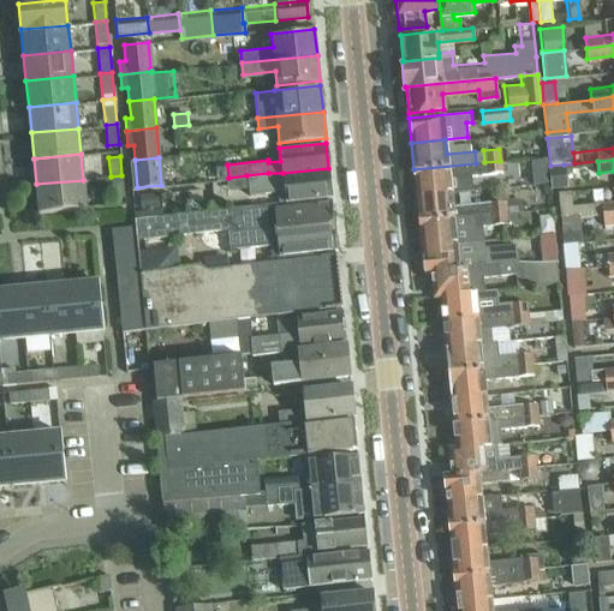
[(500,161),(484,162),(486,172),(501,171),(500,161)]
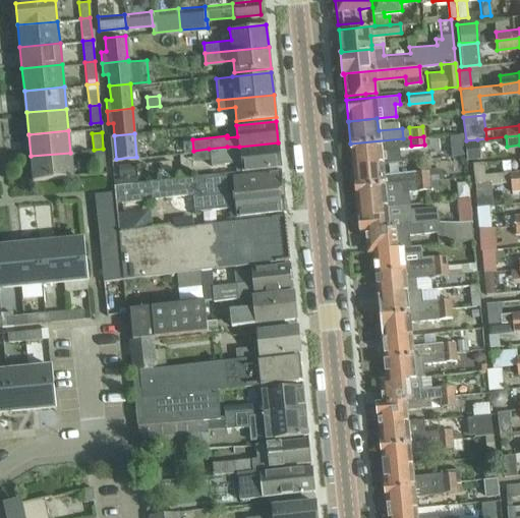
[(404,147),(403,138),(350,144),(352,165),(382,162),(380,150),(404,147)]
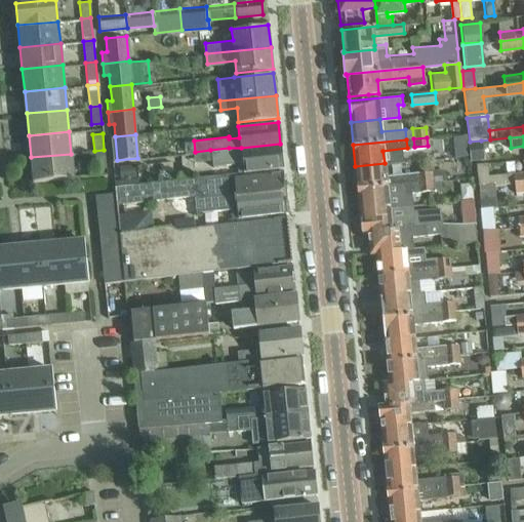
[(483,157),(481,141),(470,142),(471,158),(483,157)]
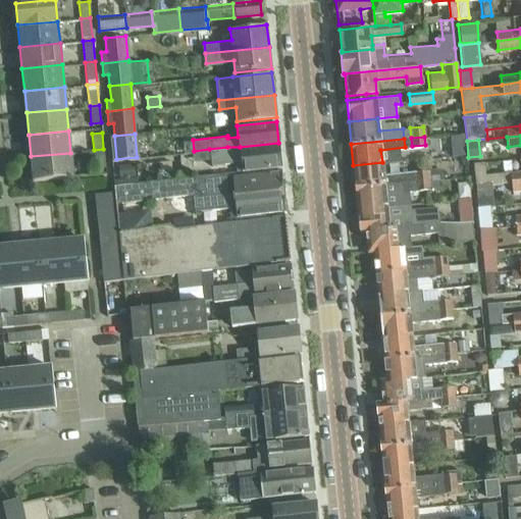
[(227,147),(209,149),(210,162),(241,159),(242,170),(280,166),(278,143),(240,147),(227,147)]
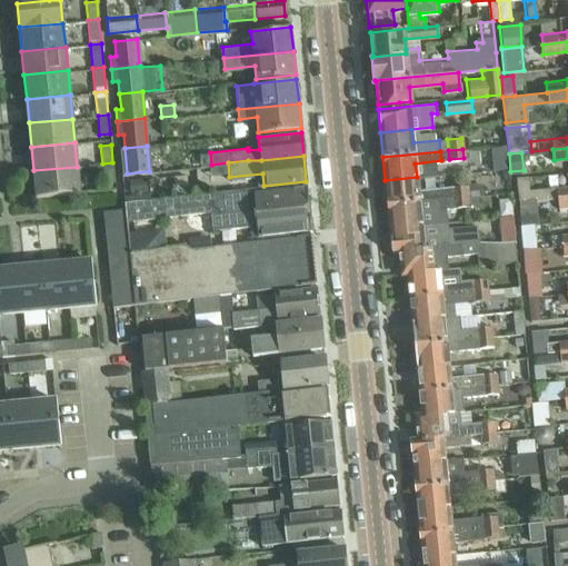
[(112,162),(102,164),(105,182),(115,181),(112,162)]
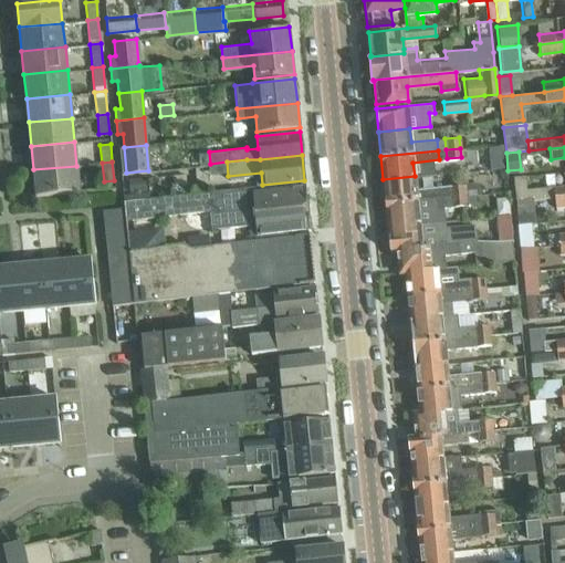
[(76,166),(33,169),(35,193),(34,193),(34,196),(81,190),(80,188),(79,188),(76,166)]
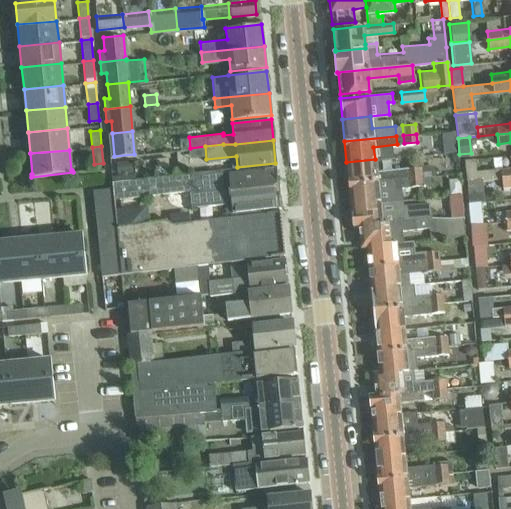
[(510,167),(500,168),(477,171),(476,158),(465,160),(467,181),(483,179),(501,177),(510,176),(510,167)]
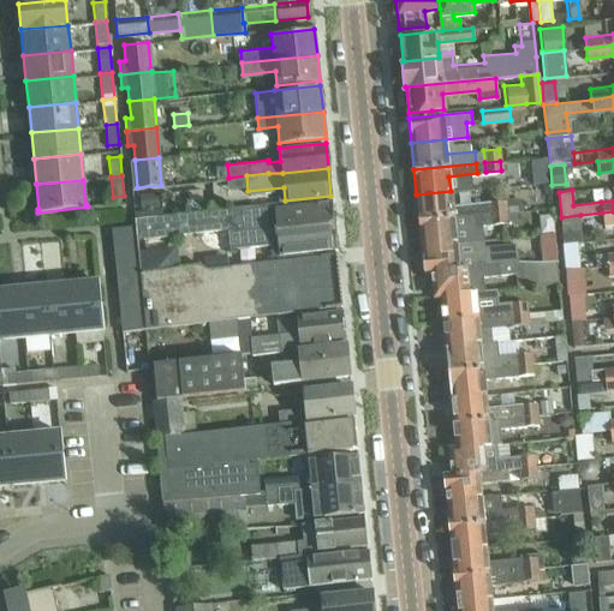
[(158,191),(139,192),(141,208),(159,207),(158,191)]
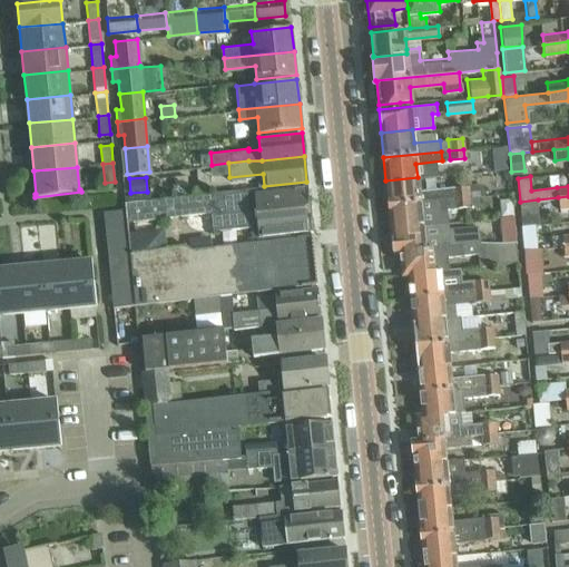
[(418,177),(385,181),(388,204),(444,197),(444,187),(419,189),(418,177)]
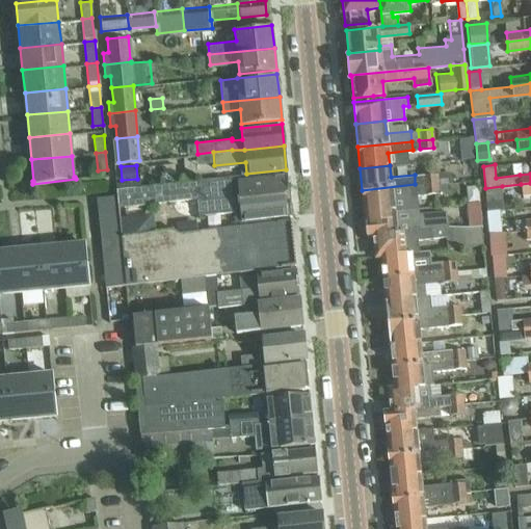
[(423,183),(436,182),(435,173),(422,174),(423,183)]
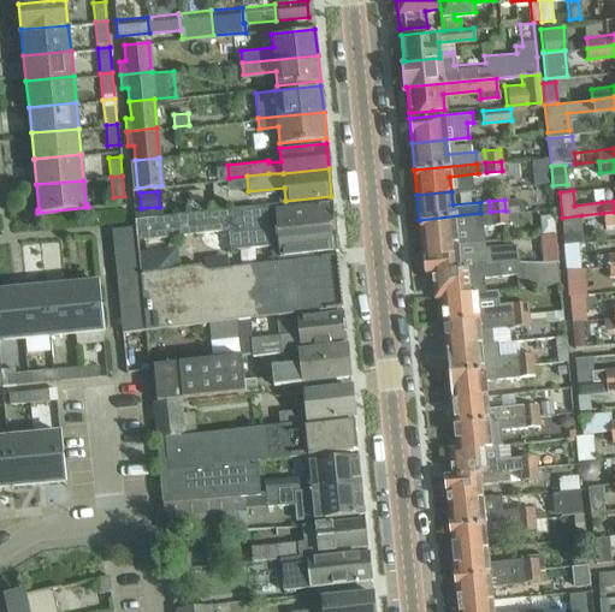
[(507,223),(506,211),(490,212),(491,224),(507,223)]
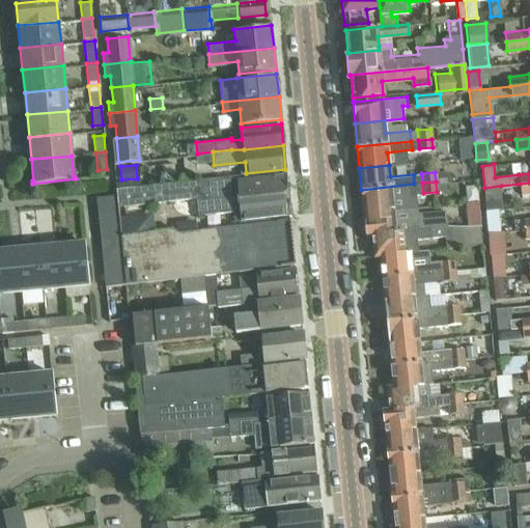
[(529,183),(520,184),(521,193),(529,192),(529,183)]
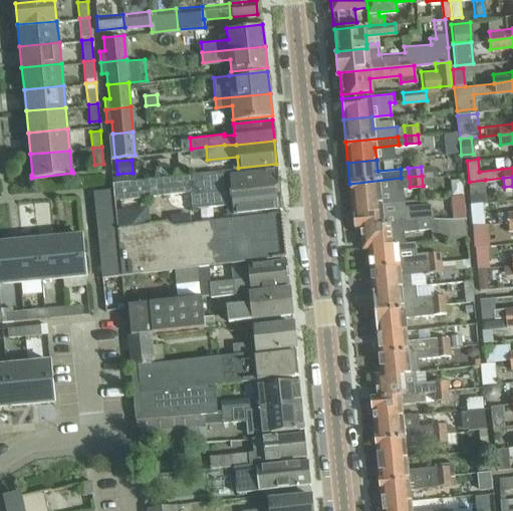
[(402,188),(401,178),(349,184),(351,205),(404,199),(402,188)]
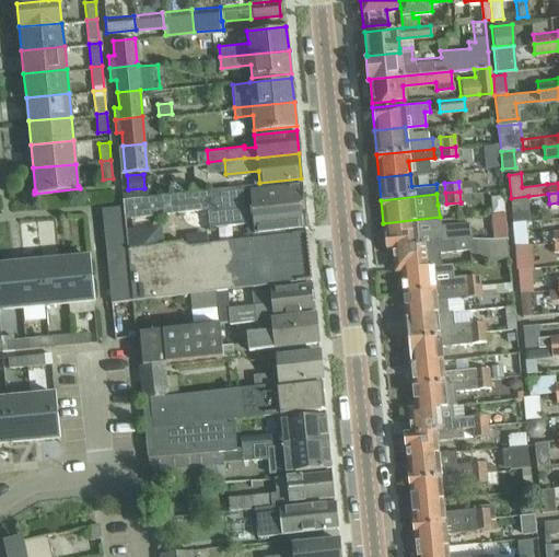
[(528,196),(511,198),(513,221),(524,220),(531,219),(528,196)]
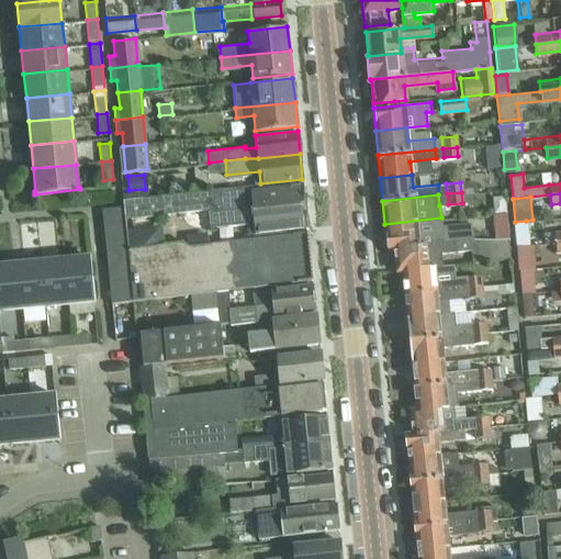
[(305,203),(209,213),(210,225),(254,221),(255,233),(307,227),(305,203)]
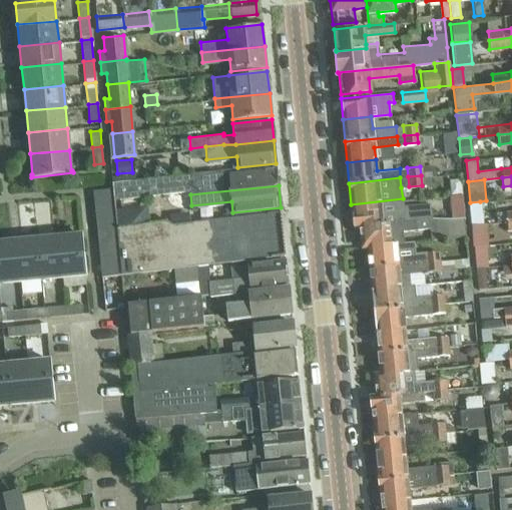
[(113,197),(112,187),(92,189),(96,228),(99,257),(118,255),(116,224),(114,207),(113,197)]
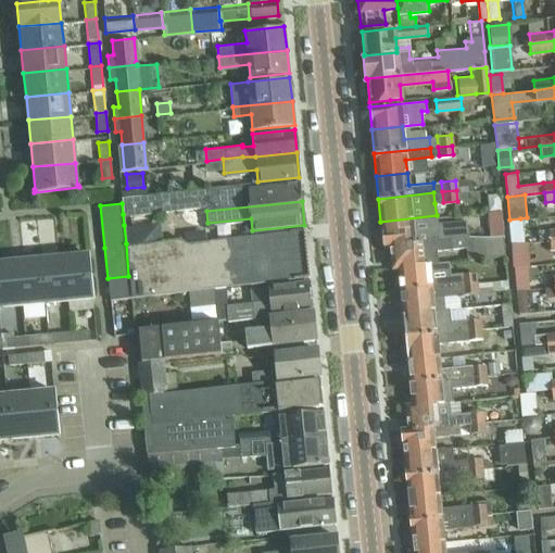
[(501,211),(489,212),(491,234),(503,233),(501,211)]
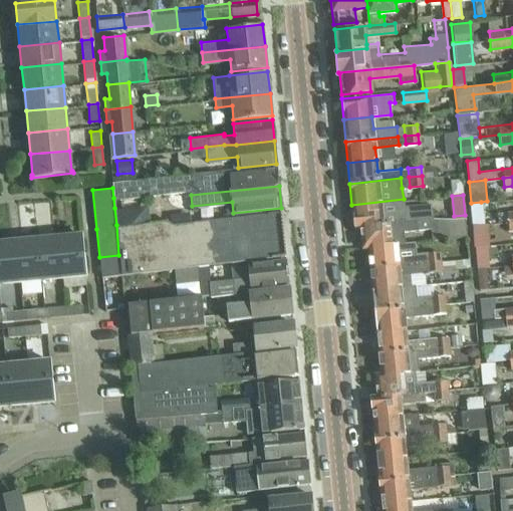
[(404,199),(351,205),(353,226),(407,220),(433,218),(431,202),(404,205),(404,199)]
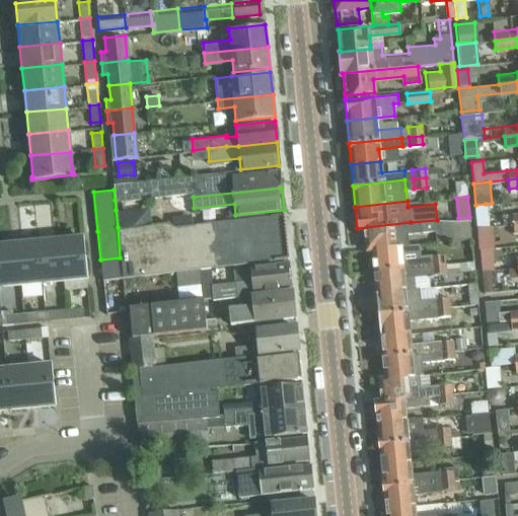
[(475,215),(487,214),(487,212),(486,204),(475,205),(474,205),(474,213),(475,215)]
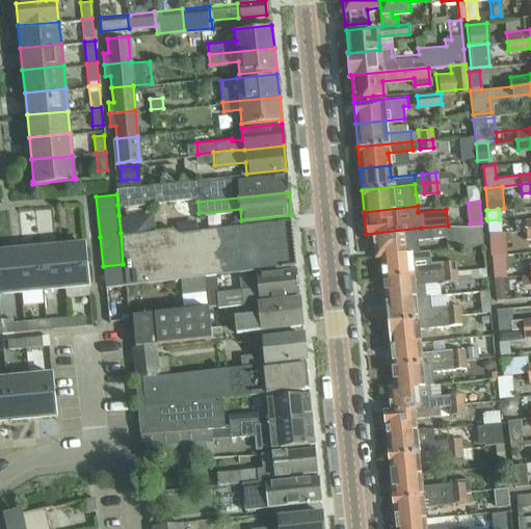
[(121,233),(150,230),(148,213),(118,215),(121,233)]
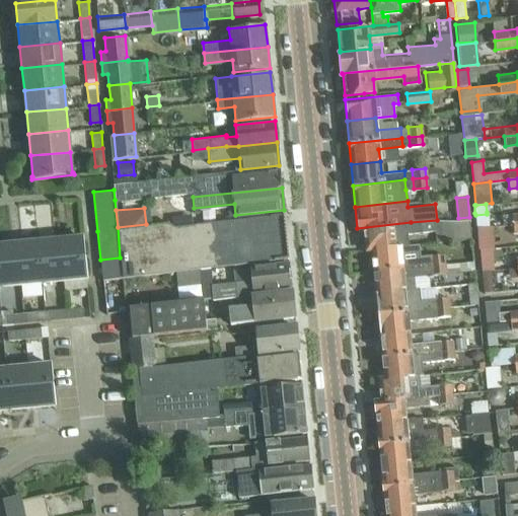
[(502,224),(512,223),(511,213),(501,214),(502,224)]
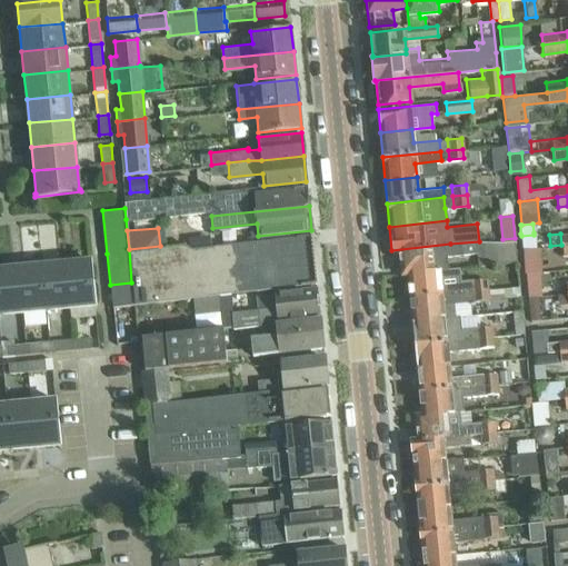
[(183,244),(129,249),(131,283),(133,304),(156,301),(230,291),(316,283),(311,235),(191,247),(183,244)]
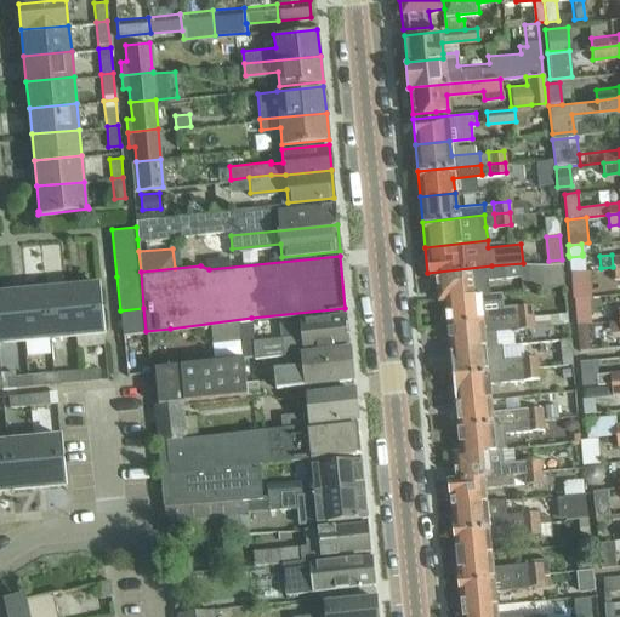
[(491,266),(427,273),(427,274),(434,273),(438,298),(445,297),(478,295),(478,292),(490,291),(489,278),(524,273),(525,287),(564,283),(562,260),(549,261),(523,263),(491,266)]
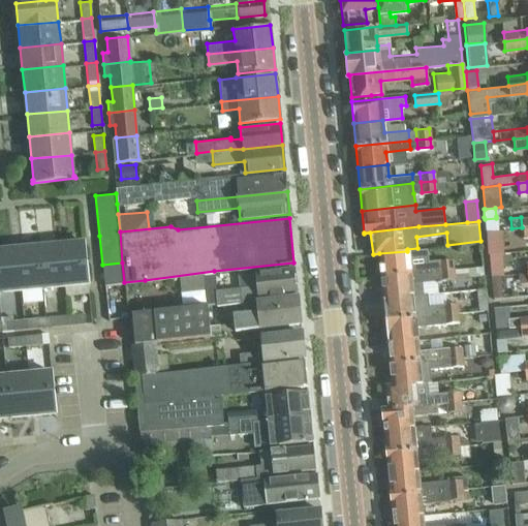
[(82,242),(59,244),(63,284),(86,282),(86,283),(88,283),(84,241),(82,241),(82,242)]
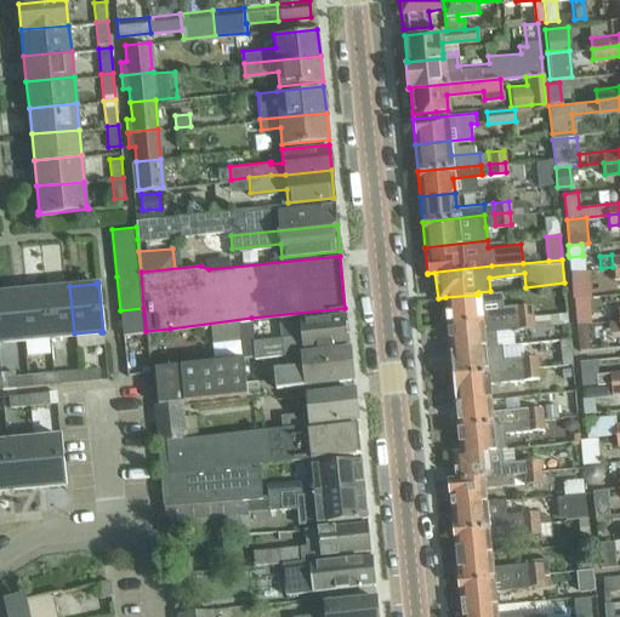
[(74,333),(69,286),(44,289),(49,336),(74,333)]
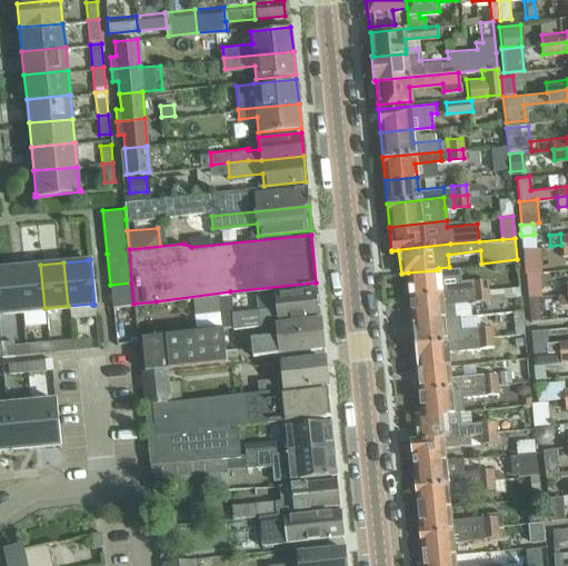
[(45,308),(40,265),(16,267),(20,310),(45,308)]
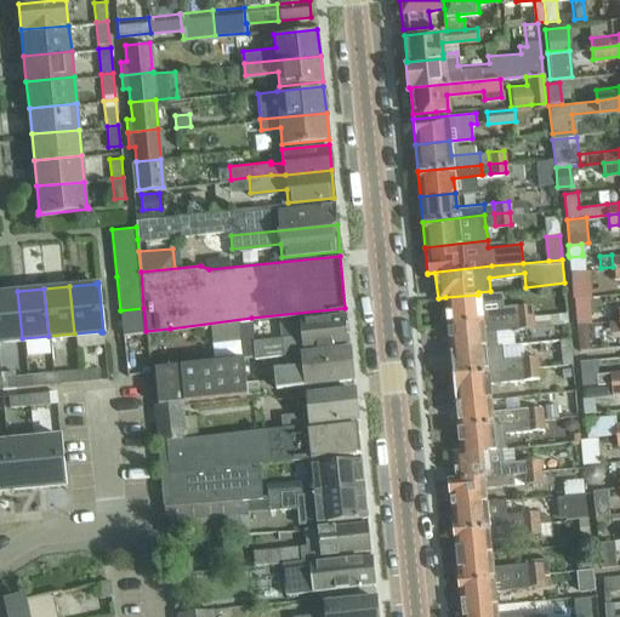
[(0,341),(22,338),(17,291),(0,292),(0,341)]
